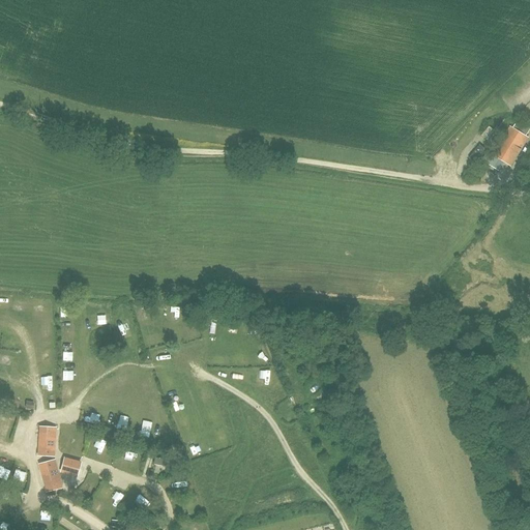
[(461,104),(458,108),(466,114),(469,111),(461,104)]
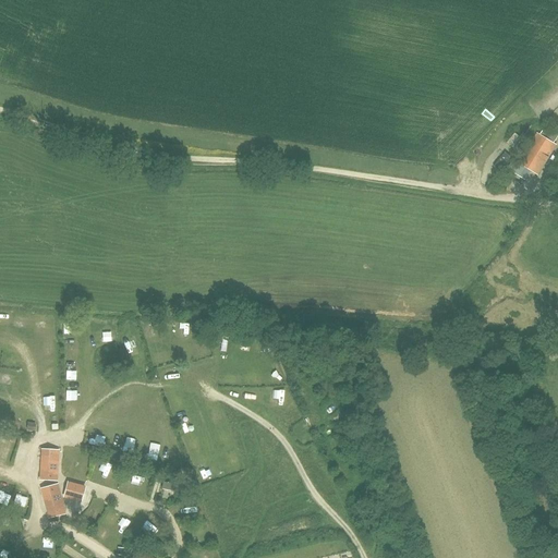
[(474,121),(482,130),(488,124),(480,114),(474,121)]
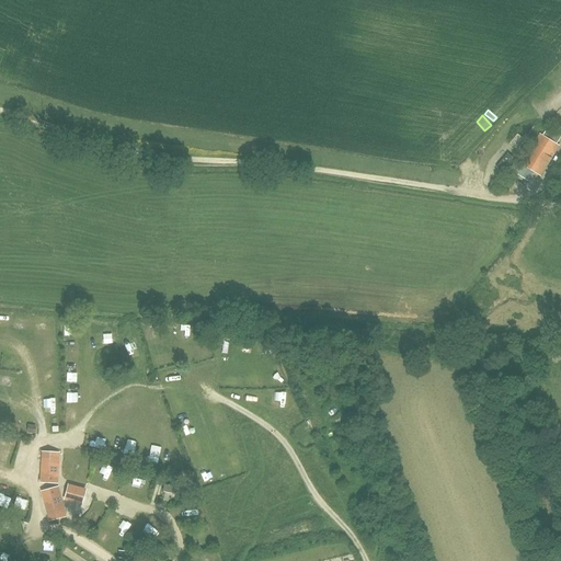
[(460,139),(474,128),(466,116),(451,127),(460,139)]
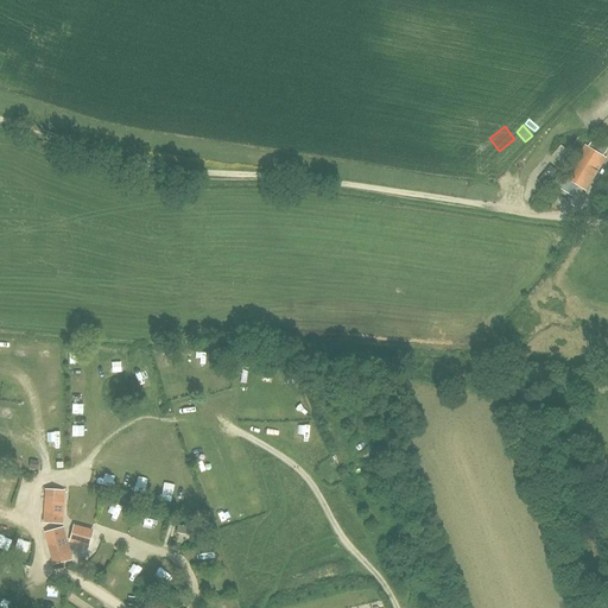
[(606,158),(586,146),(565,178),(586,191),(606,158)]
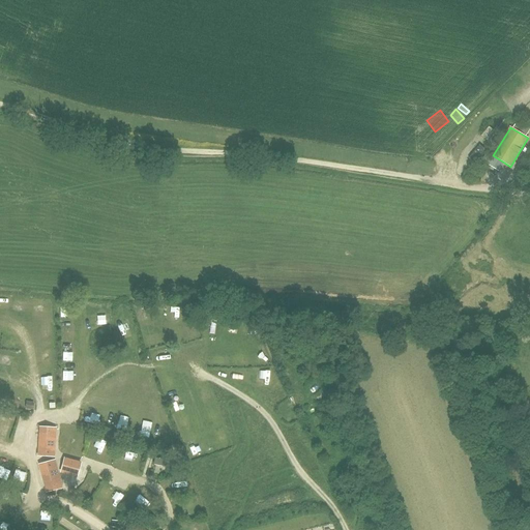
[(108,374),(123,364),(120,359),(105,369),(108,374)]
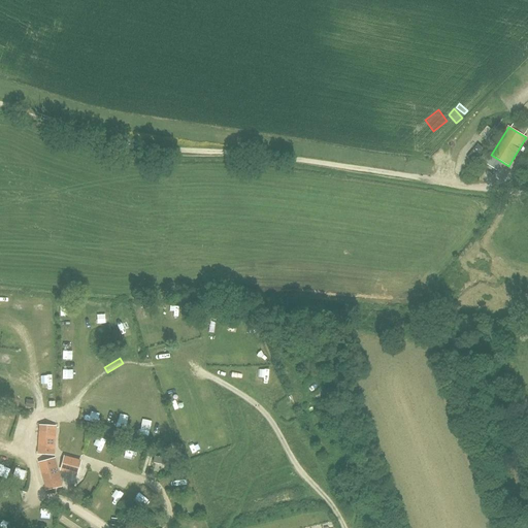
[(138,384),(150,381),(146,371),(135,374),(138,384)]
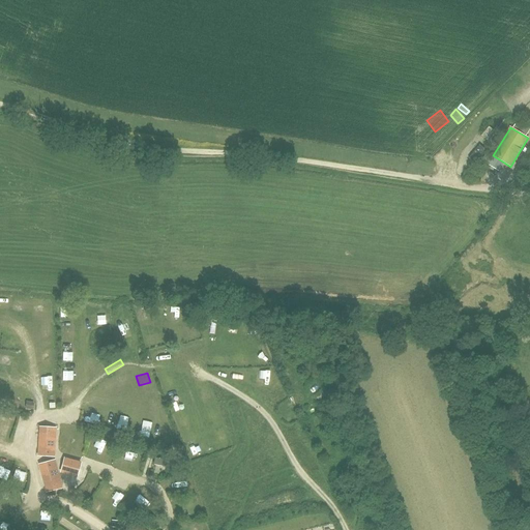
[(497,388),(486,393),(490,401),(500,396),(497,388)]
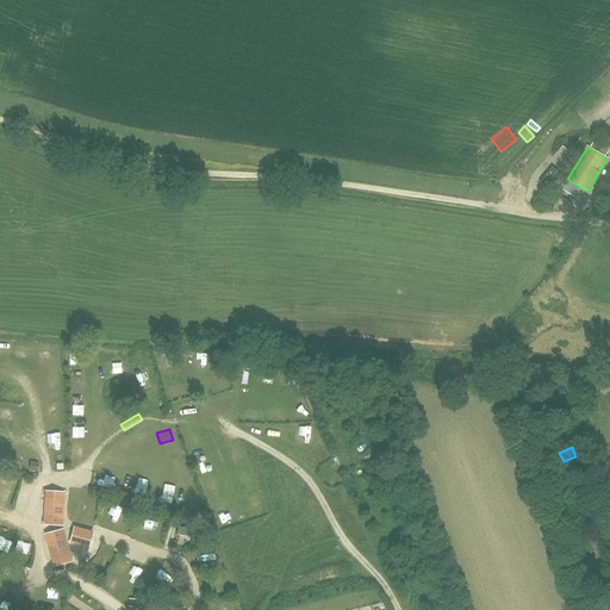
[(1,489),(12,491),(16,477),(5,474),(1,489)]
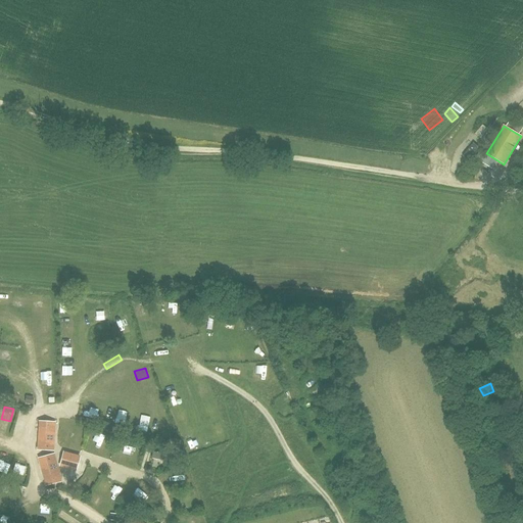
[(40,422),(39,447),(52,448),(53,423),(40,422)]
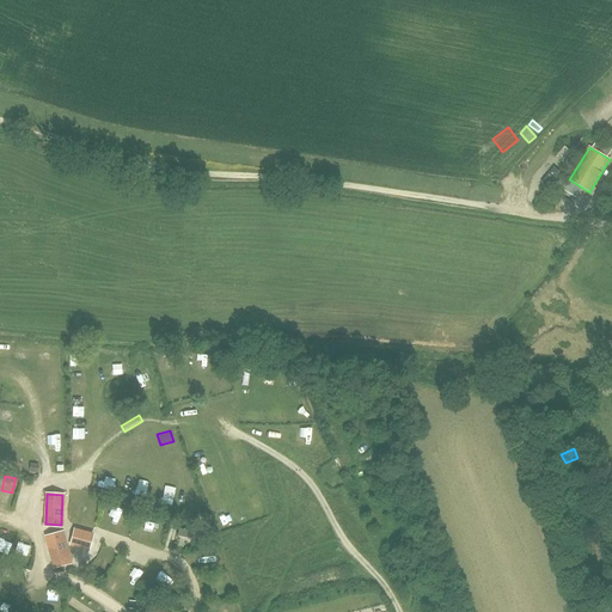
[(61,530),(46,533),(55,567),(69,563),(61,530)]
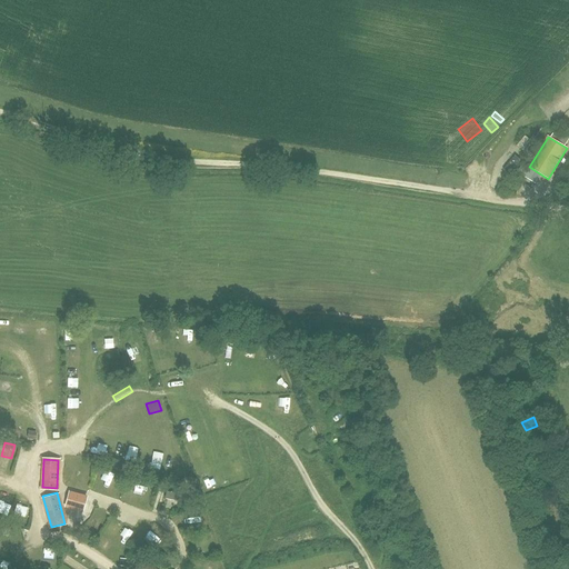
[(68,492),(65,505),(82,509),(86,497),(68,492)]
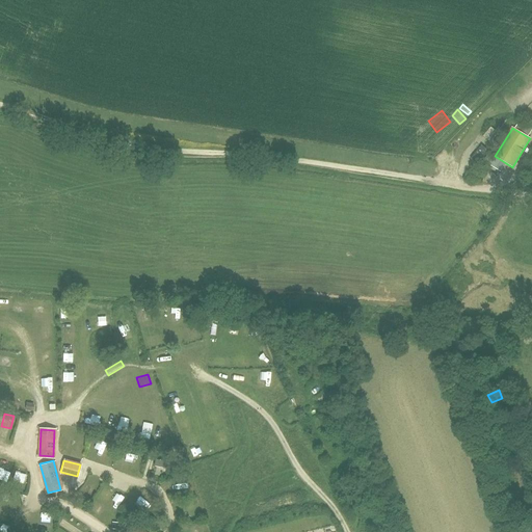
[(11,479),(21,482),(24,472),(15,469),(11,479)]
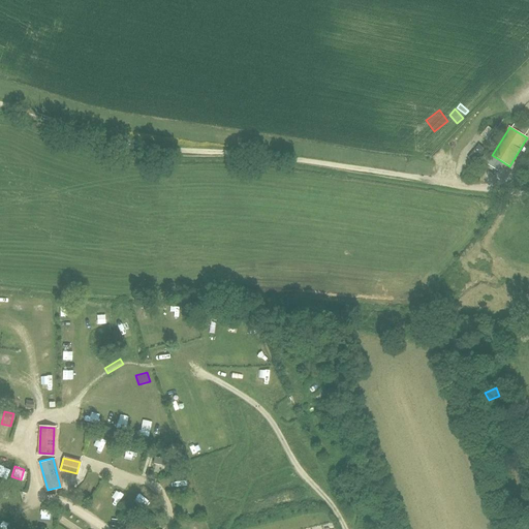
[(177,528),(189,528),(189,517),(176,518),(177,528)]
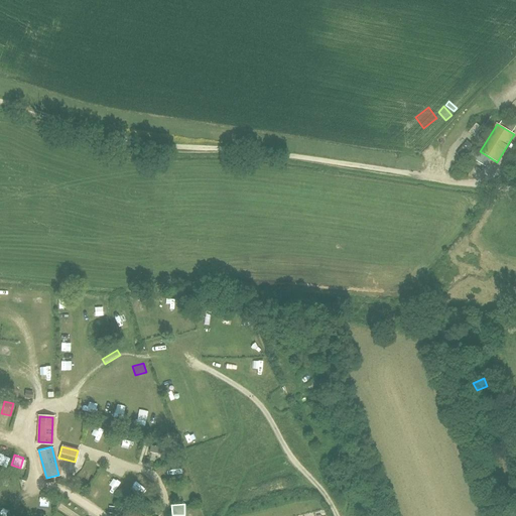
[(121,515),(140,515),(139,515),(141,513),(138,510),(135,513),(128,507),(121,515)]
